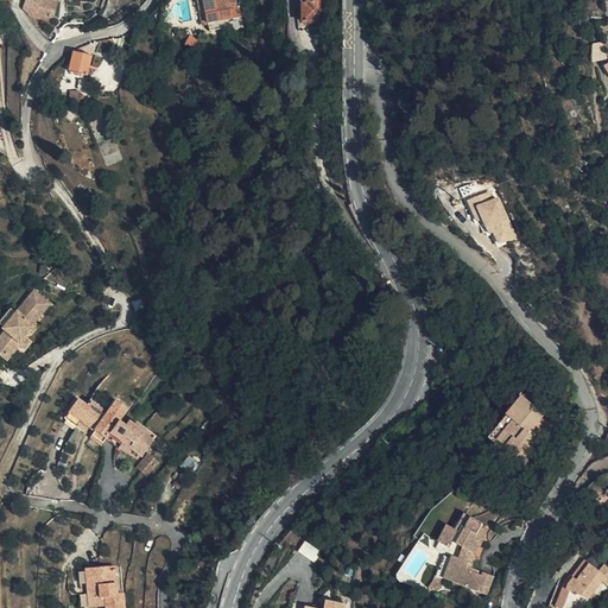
[(58,0),(57,0),(26,0),(24,7),(32,14),(54,20),(58,0)]
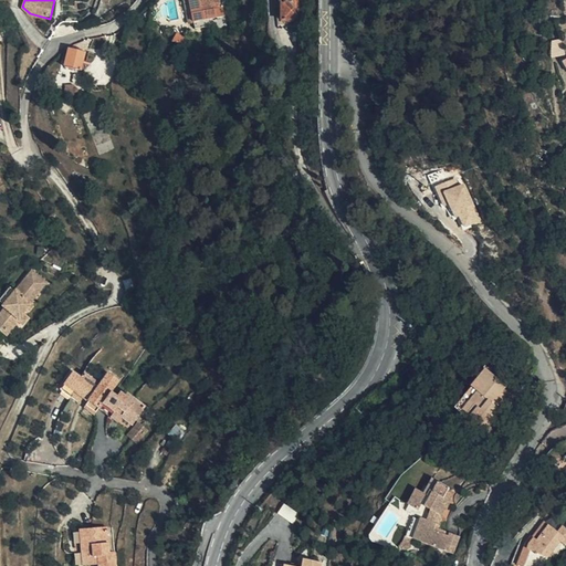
[(191,16),(188,0),(180,0),(185,17),(191,16)]
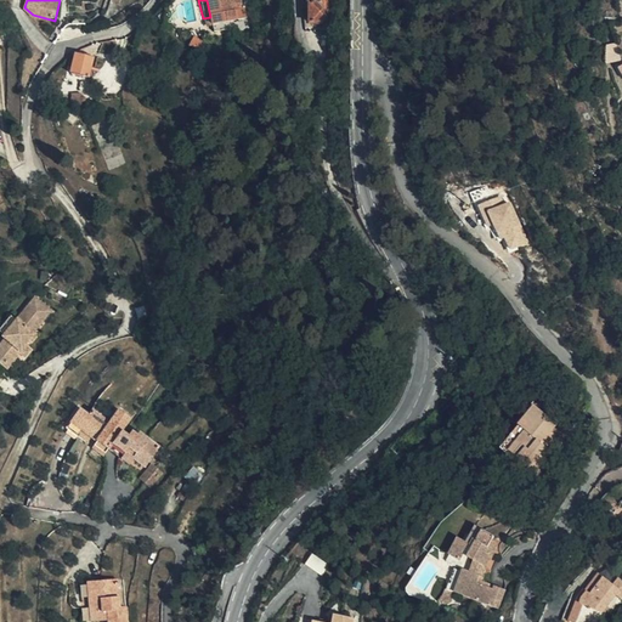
[(239,0),(207,0),(210,17),(214,33),(231,29),(228,23),(238,21),(247,20),(244,9),(242,9),(239,0)]
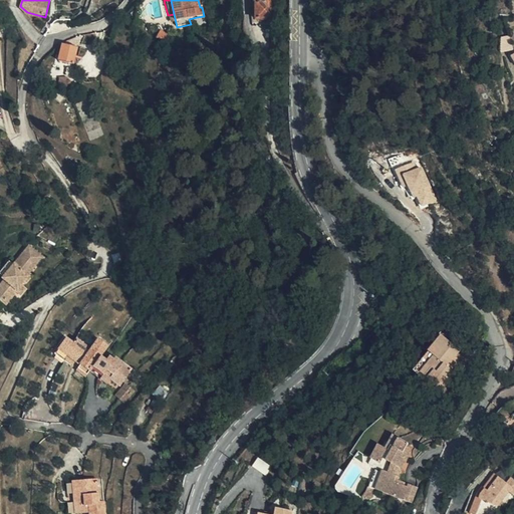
[(254,19),(271,20),(271,0),(260,0),(260,3),(255,3),(254,19)]
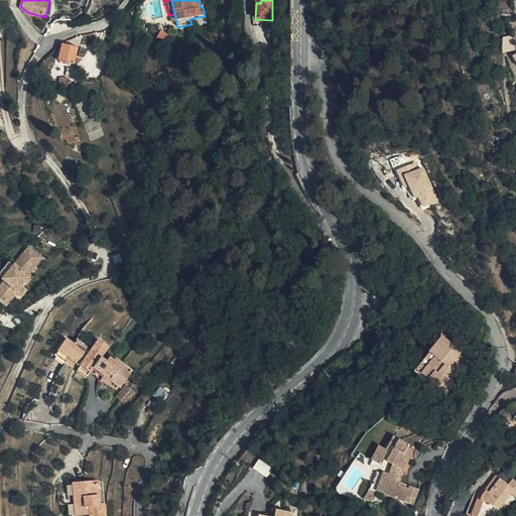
[(74,62),(78,46),(65,43),(60,59),(74,62)]
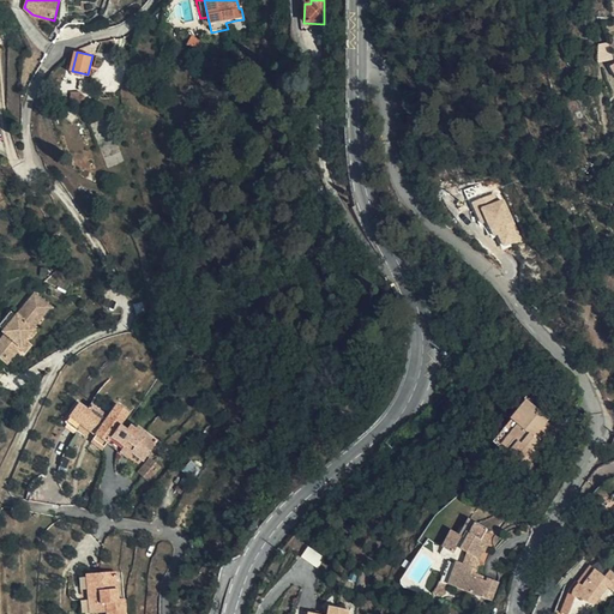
[(90,82),(78,80),(77,90),(89,91),(90,82)]
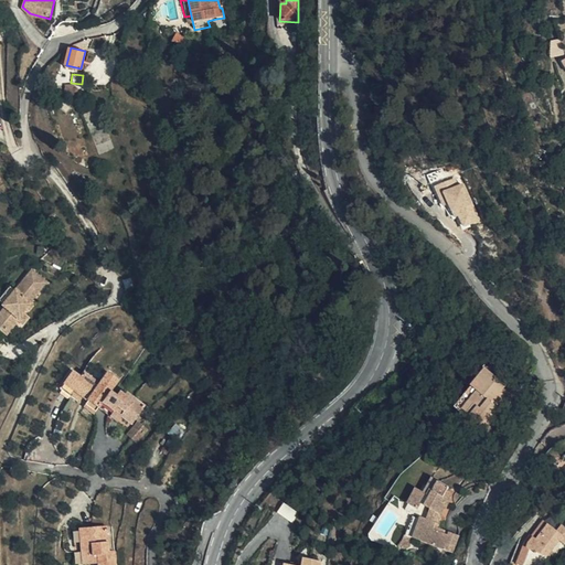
[(298,183),(296,172),(285,173),(287,185),(298,183)]
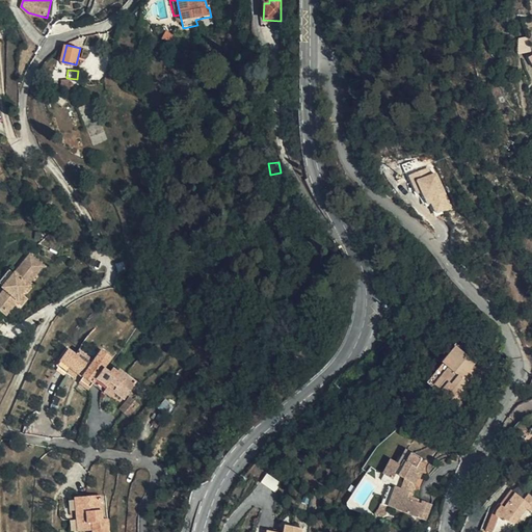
[(429,166),(413,175),(433,217),(455,207),(437,171),(433,174),(429,166)]
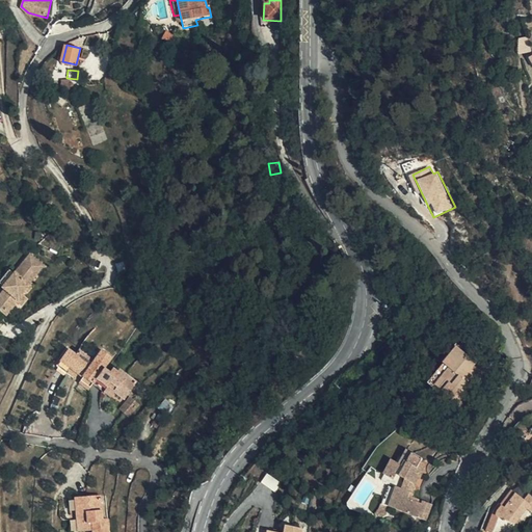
[(0,311),(5,316),(17,302),(23,295),(30,287),(28,284),(44,266),(29,255),(1,288),(4,291),(0,294),(0,311)]
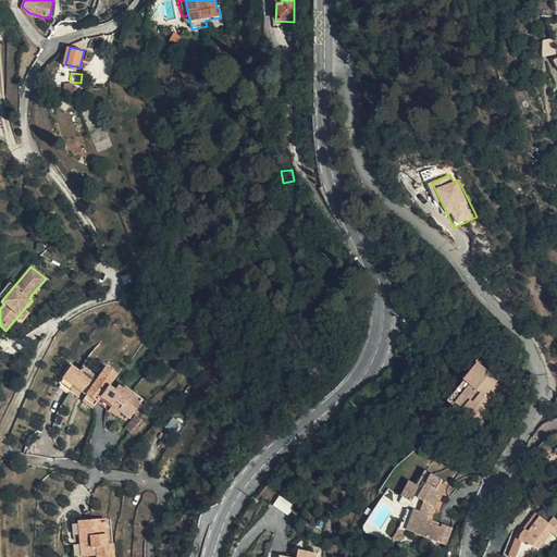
[(24,309),(17,317),(22,321),(29,313),(24,309)]
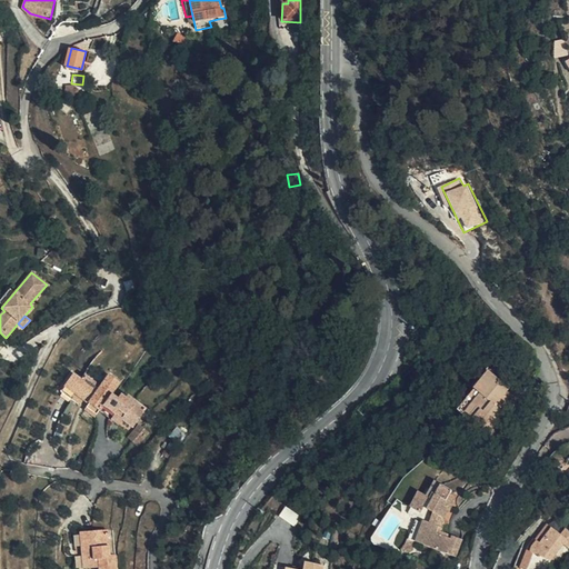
[(498,402),(501,399),(511,387),(503,380),(501,382),(489,372),(457,411),(470,422),(472,420),(485,429),(492,419),(500,410),(503,407),(498,402)]
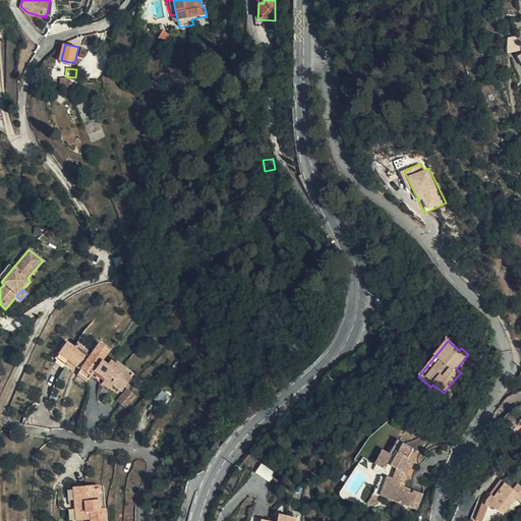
[(94,371),(101,361),(109,350),(100,344),(92,355),(77,344),(73,348),(66,343),(58,354),(80,369),(91,377),(94,371)]
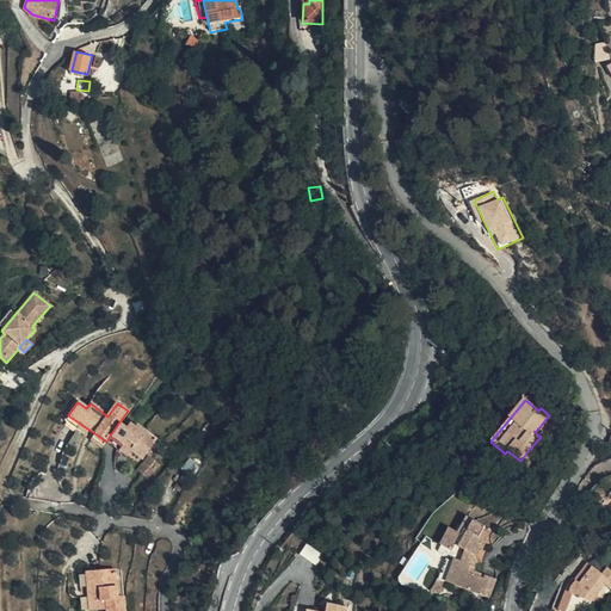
[(125,429),(122,426),(118,424),(110,436),(123,445),(131,451),(143,458),(156,440),(136,425),(135,427),(129,425),(125,429)]
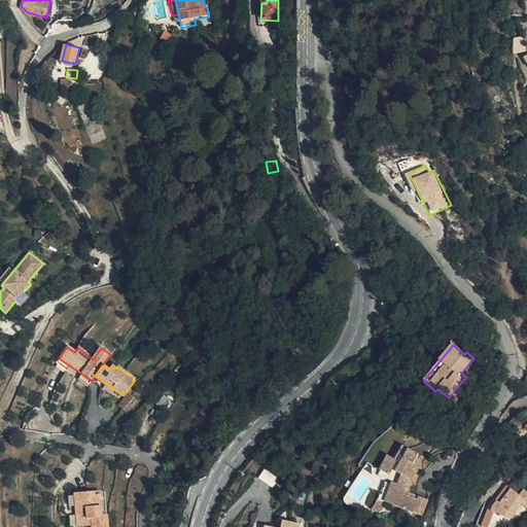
[(92,381),(81,374),(78,379),(88,386),(92,381)]
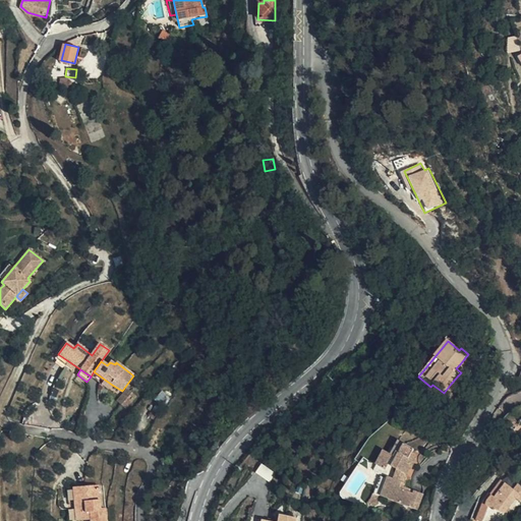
[(464,381),(458,375),(451,384),(457,389),(464,381)]
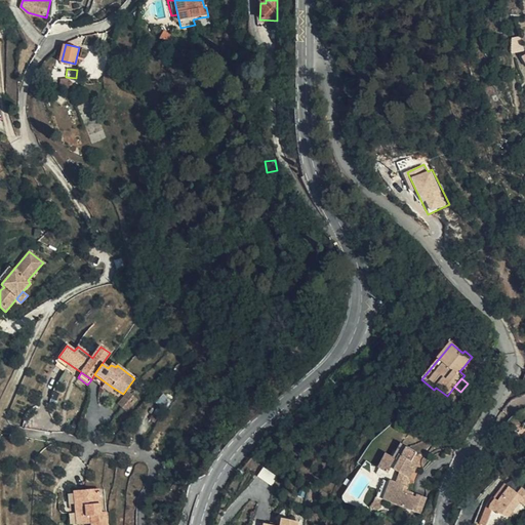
[(109,393),(113,388),(106,382),(102,388),(109,393)]
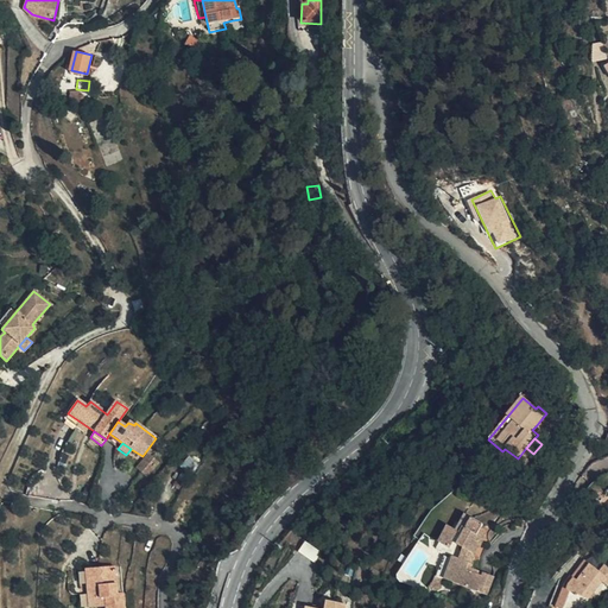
[(526,448),(518,458),(514,463),(521,469),(533,454),(526,448)]
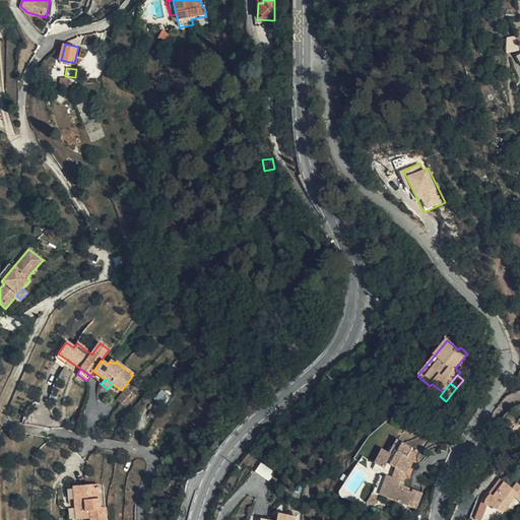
[(116,400),(126,408),(136,396),(127,387),(116,400)]
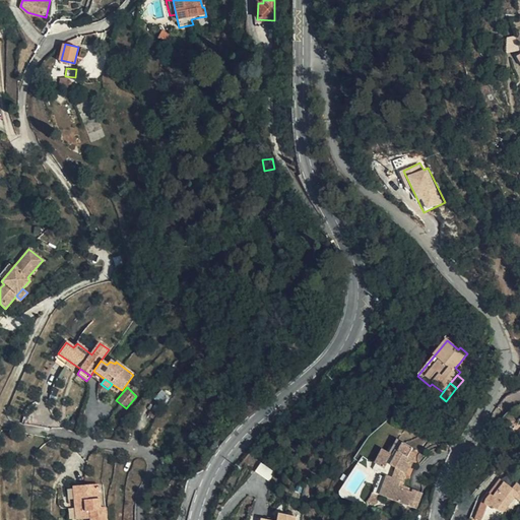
[(165,407),(172,396),(161,389),(153,400),(165,407)]
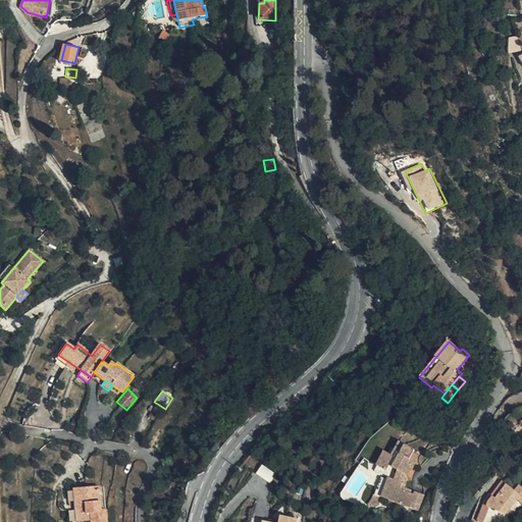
[(389,466),(398,470),(406,474),(409,476),(416,463),(417,458),(413,454),(414,451),(398,442),(390,456),(384,453),(377,467),(386,472),(389,466)]
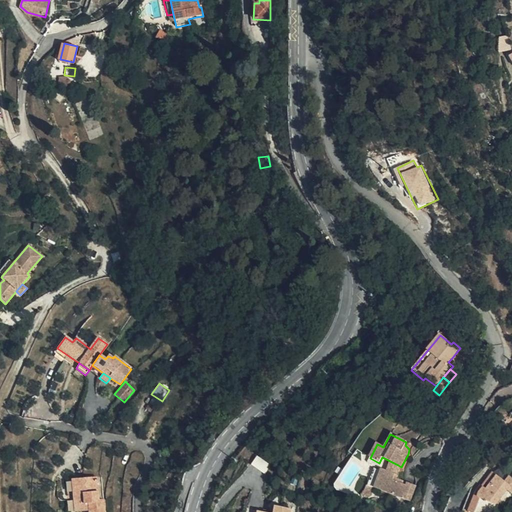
[(267,464),(258,456),(250,466),(259,474),(267,464)]
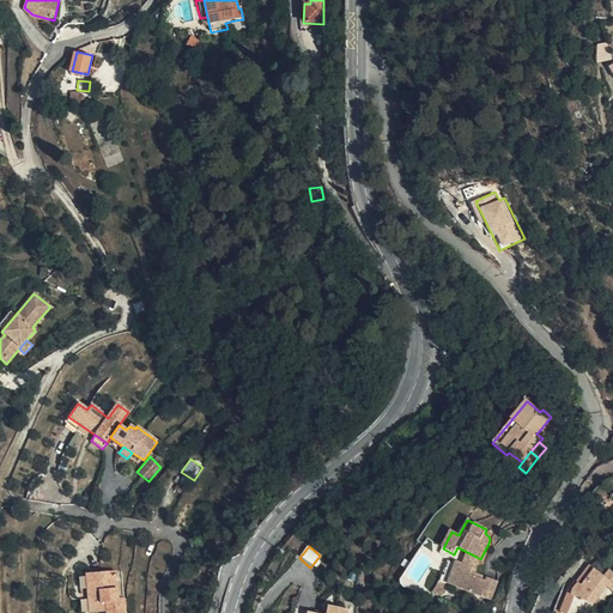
[(477,557),(467,552),(462,564),(472,569),(477,557)]
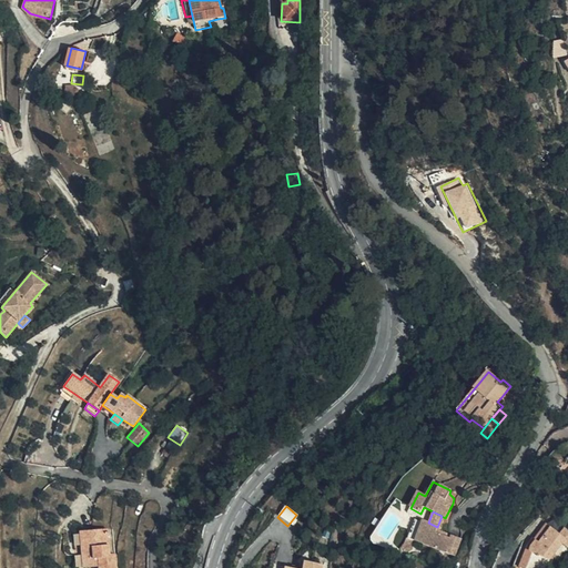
[(415,540),(422,520),(416,518),(408,538),(415,540)]
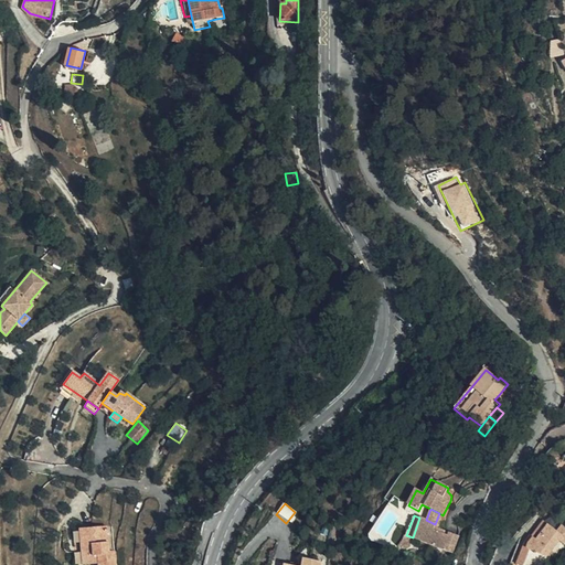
[(558,532),(563,526),(547,515),(544,521),(558,532)]
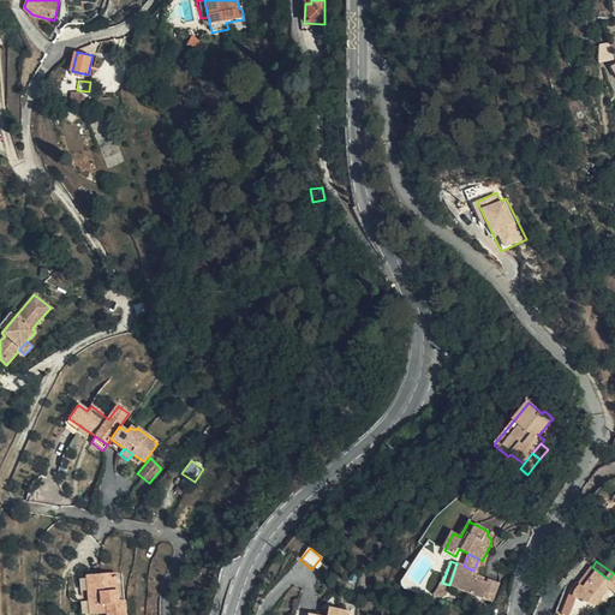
[(473,571),(464,566),(457,563),(449,585),(493,601),(500,584),(488,580),(487,583),(471,578),(473,571)]
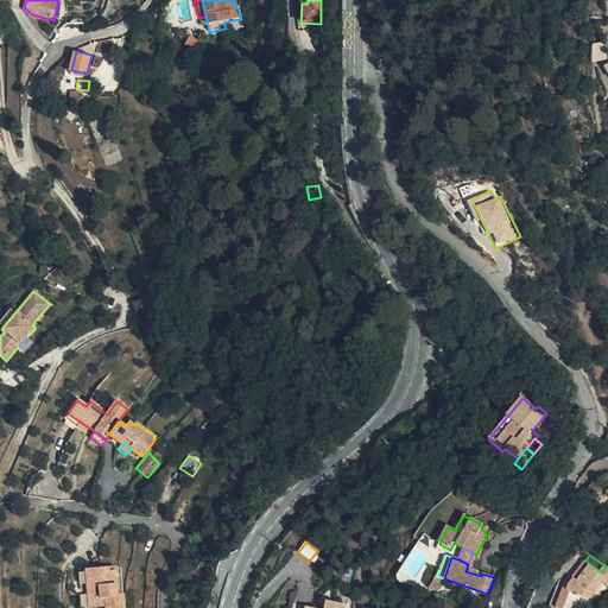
[(607,582),(607,568),(606,567),(601,572),(586,561),(572,578),(571,577),(565,587),(556,607),(576,607),(581,597),(587,600),(601,582),(606,586),(607,582)]
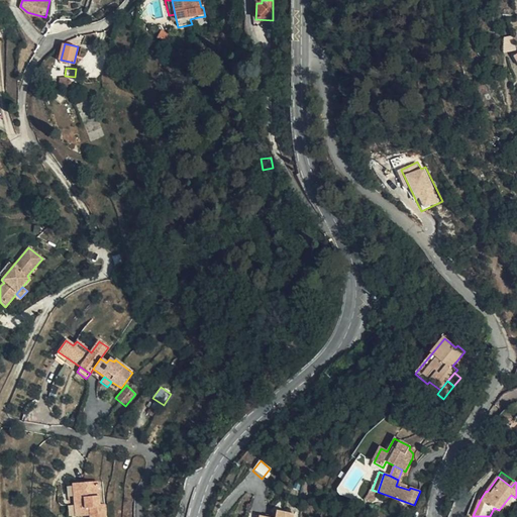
[(73,485),(74,500),(75,516),(89,516),(105,516),(104,504),(99,504),(98,481),(72,483),(73,485)]
